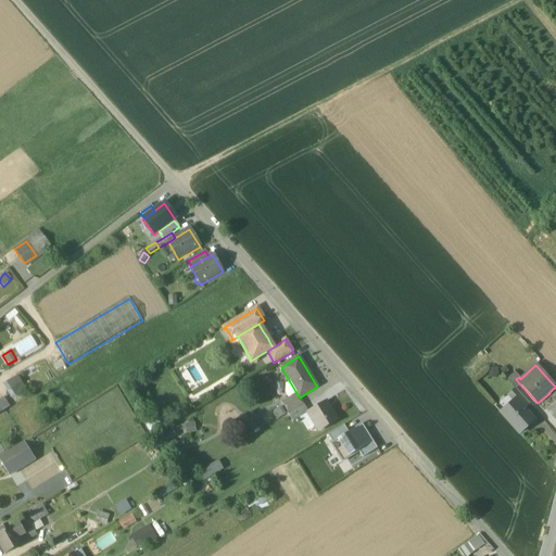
[(519,377),(514,371),(506,377),(516,387),(519,383),(516,379),(519,377)]
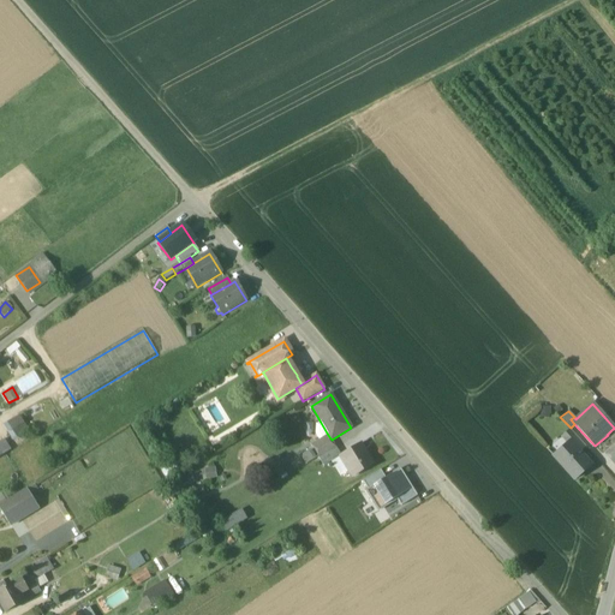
[(21,416),(6,424),(17,441),(25,435),(30,431),(21,416)]
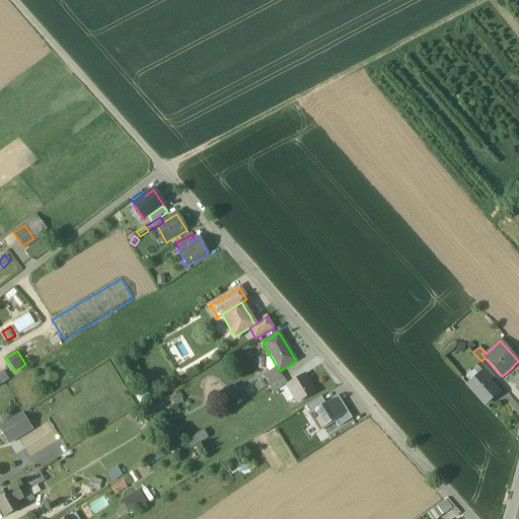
[(494,376),(482,363),(473,370),(477,373),(479,371),(489,381),(494,376)]
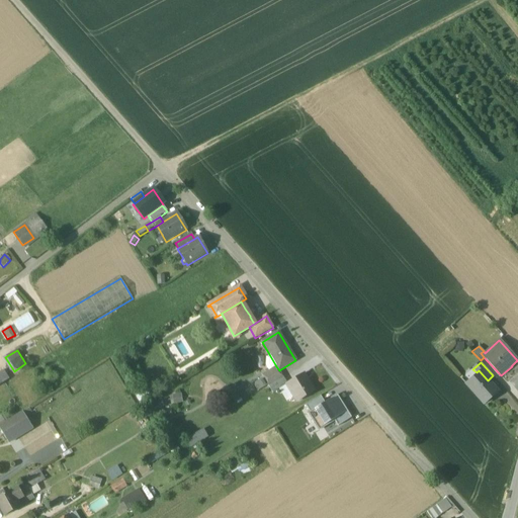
[(276,366),(262,375),(268,385),(283,376),(279,370),(276,366)]
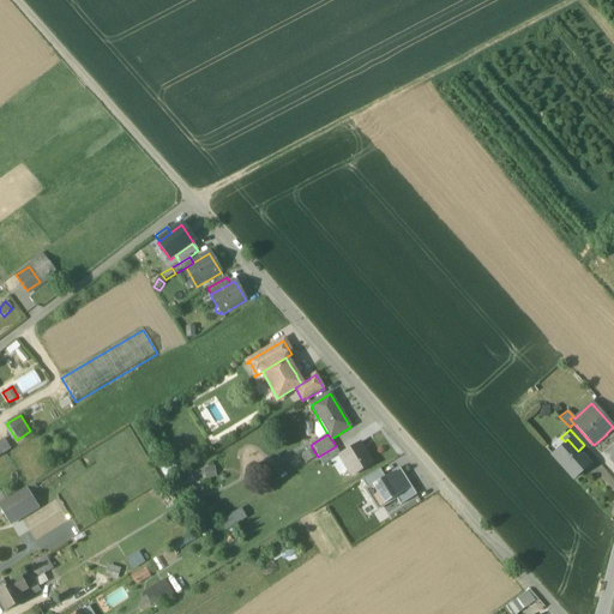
[(578,451),(567,439),(565,441),(551,453),(573,479),(583,470),(581,468),(588,462),(578,451)]
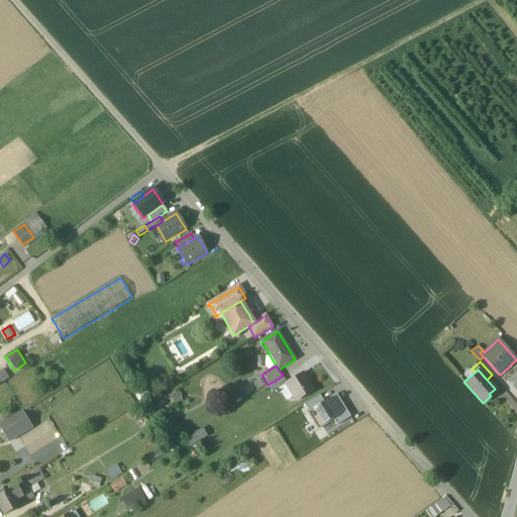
[(303,373),(287,383),(294,395),(294,397),(295,399),(298,400),(300,399),(301,397),(313,389),(303,373)]
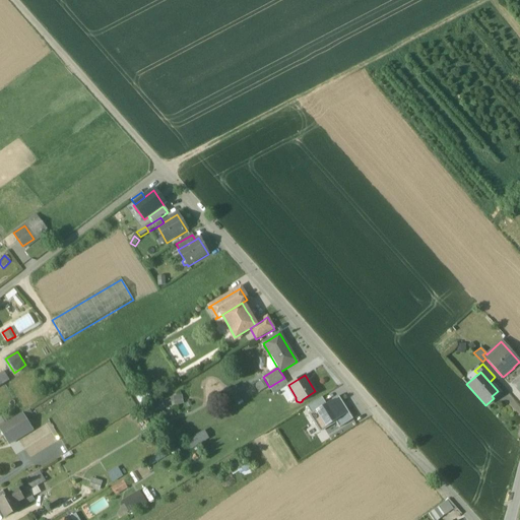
[(284,378),(269,387),(273,394),(288,385),(284,378)]
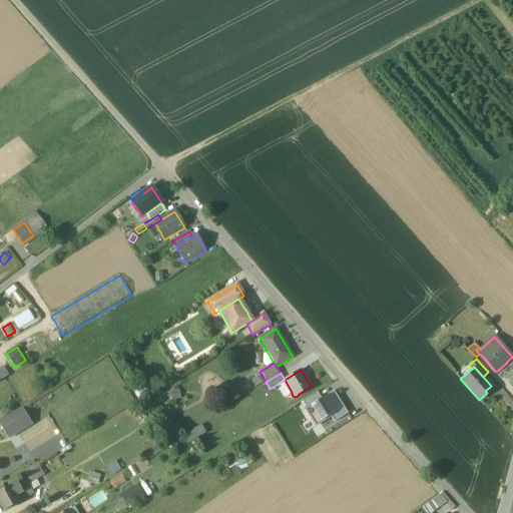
[(169,399),(180,398),(180,390),(169,391),(169,399)]
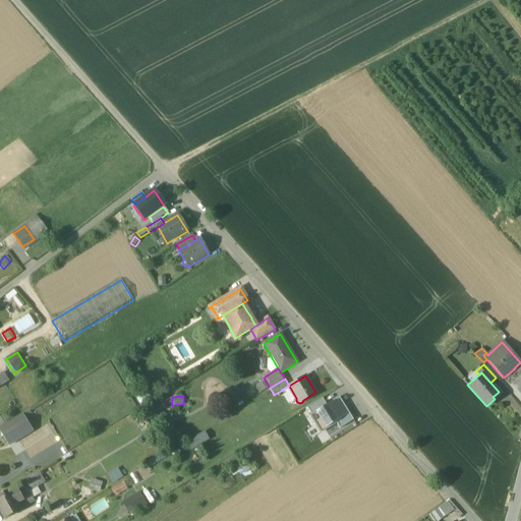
[(340,428),(353,419),(339,397),(327,405),(311,414),(308,416),(320,433),(337,423),(340,428)]
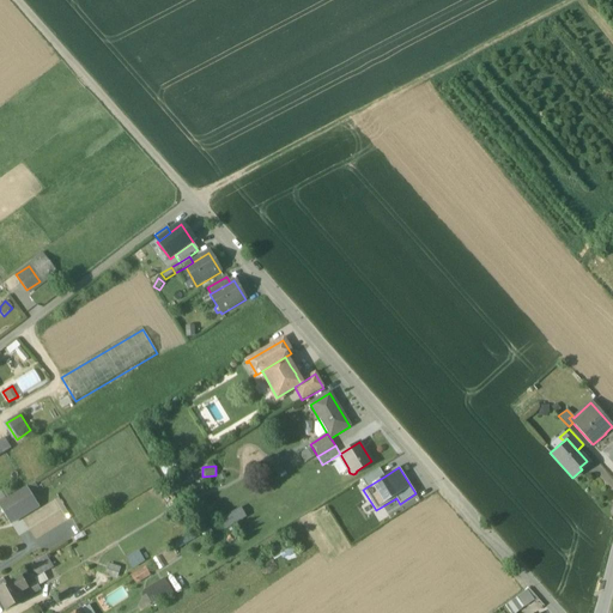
[(362,479),(366,487),(384,477),(380,468),(362,479)]
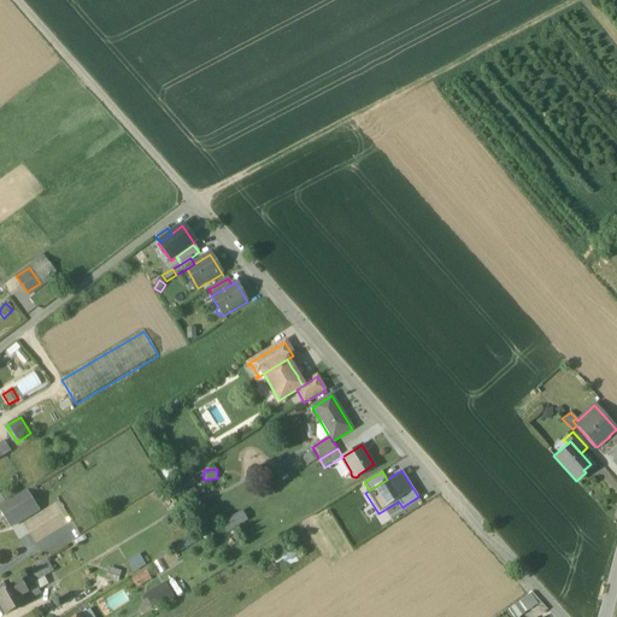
[(6,503),(0,506),(0,510),(11,527),(39,510),(27,491),(6,503)]
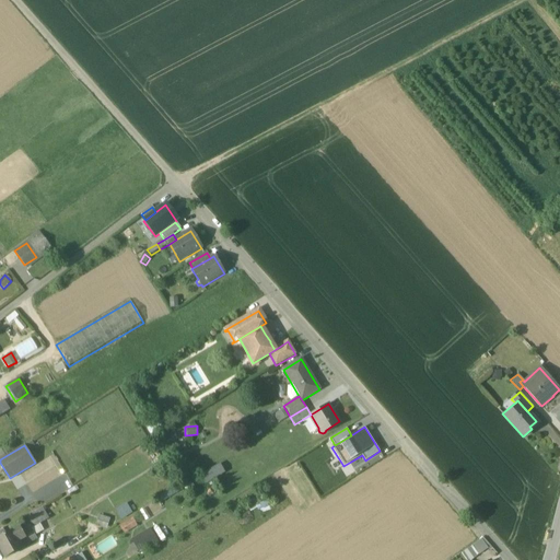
[(219,465),(201,475),(207,482),(223,473),(219,465)]
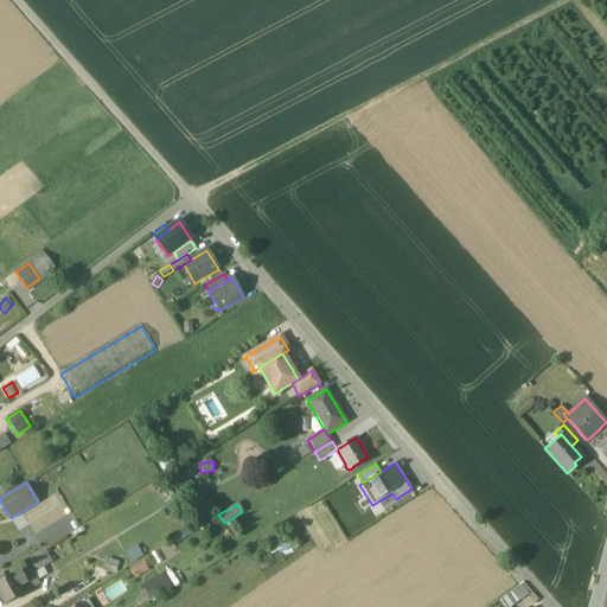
[(138,544),(125,551),(132,562),(144,555),(138,544)]
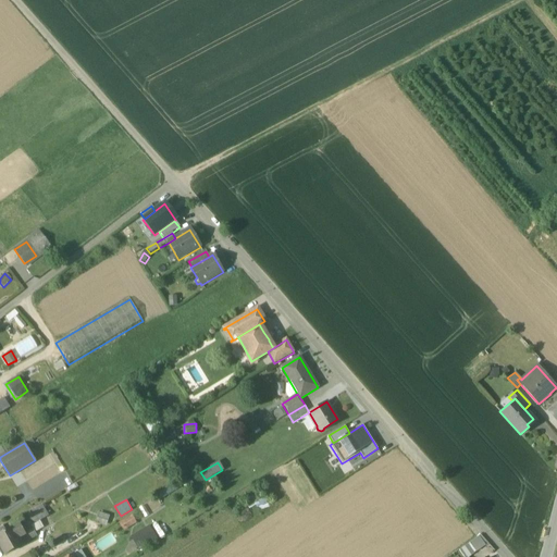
[(5,531),(0,534),(0,546),(4,555),(36,536),(35,536),(32,530),(31,527),(48,516),(42,506),(24,517),(25,520),(5,531)]
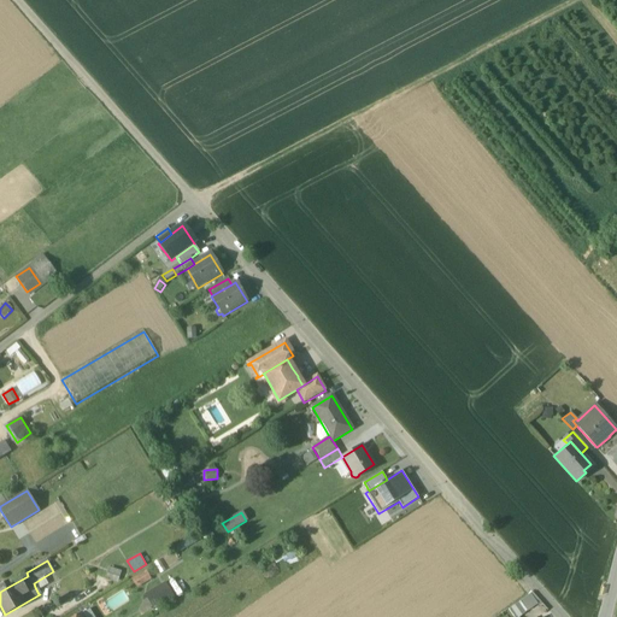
[(121,573),(111,569),(107,579),(117,581),(121,573)]
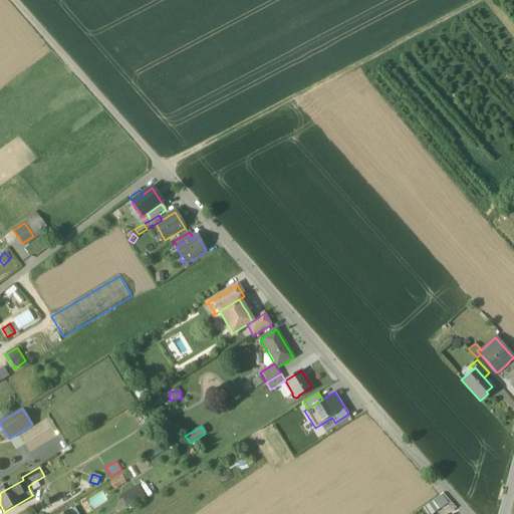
[(122,475),(109,481),(113,489),(126,482),(122,475)]
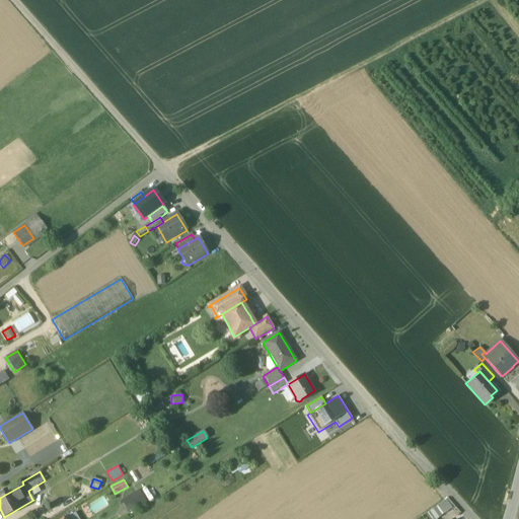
[(122,500),(129,511),(145,501),(138,490),(122,500)]
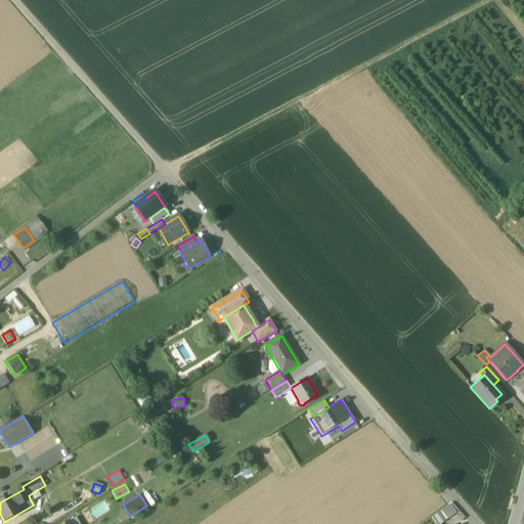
[(437,523),(460,512),(453,503),(432,515),(437,523)]
